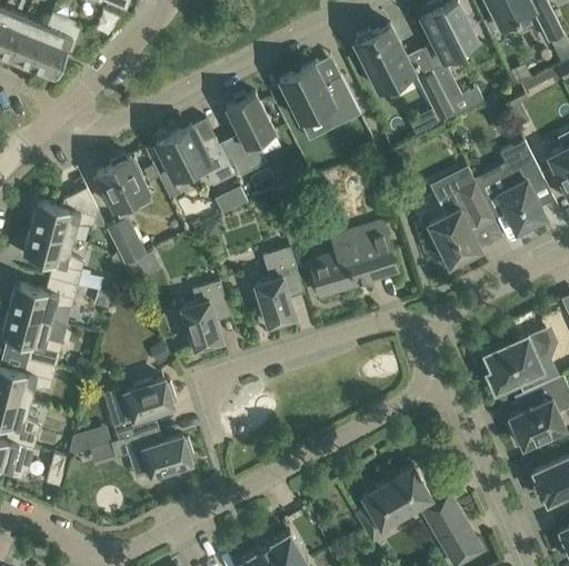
[(439,0),(417,11),(433,42),(421,49),(432,70),(448,101),(453,112),(456,117),(483,102),(477,87),(461,95),(446,65),(443,61),(465,51),(462,48),(477,41),(457,1),(443,8),(439,0)]
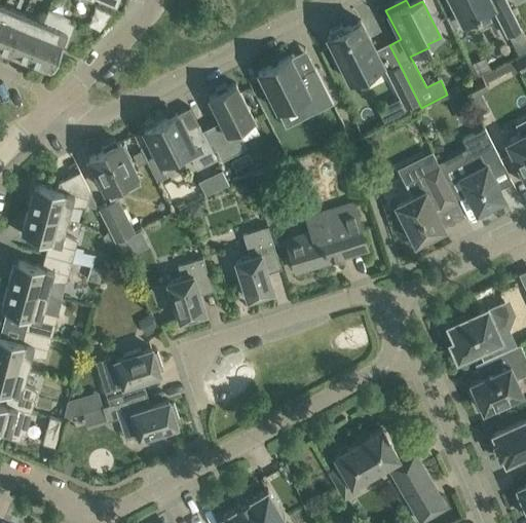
[(449,0),(457,14),(462,26),(472,22),(476,30),(490,23),(485,14),(493,10),(508,39),(521,32),(504,0),(491,0),(492,1),(490,2),(489,0),(449,0)]
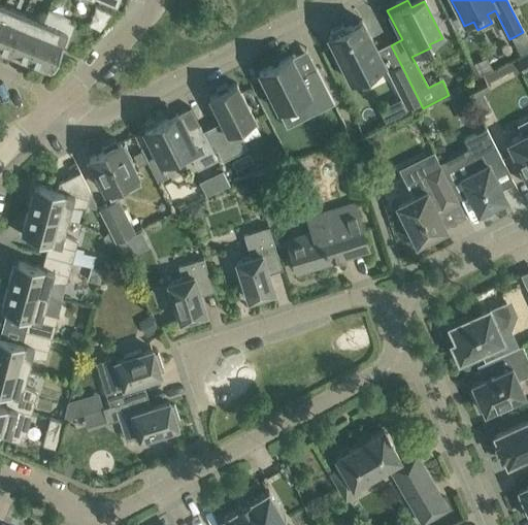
[(89,28),(102,34),(110,14),(97,9),(89,28)]
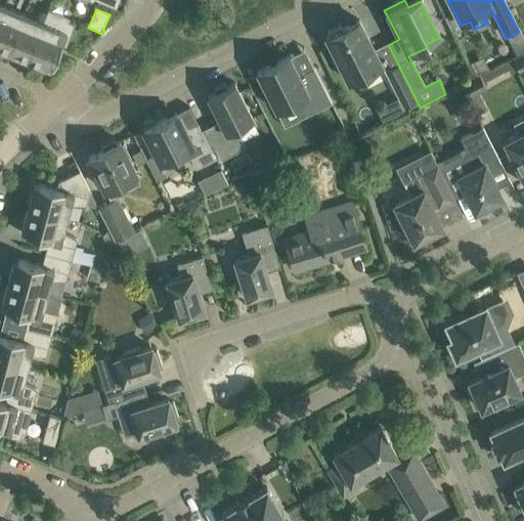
[(0,18),(0,52),(7,55),(23,17),(4,10),(0,18)]
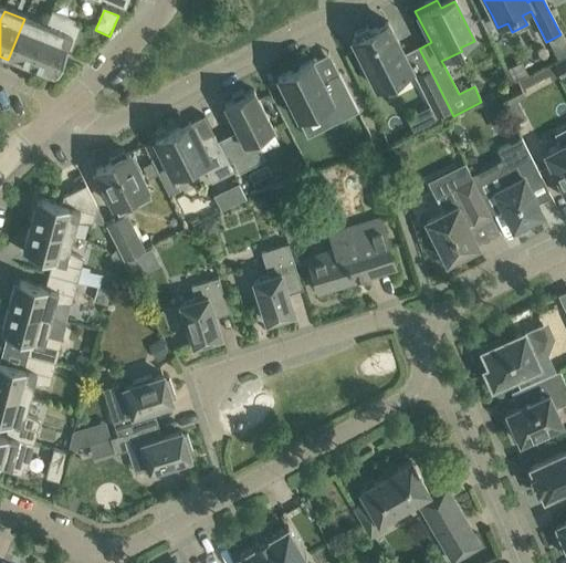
[(45,28),(29,69),(49,76),(50,75),(54,76),(55,74),(56,75),(66,51),(70,53),(80,29),(73,25),(74,21),(52,12),(45,28)]
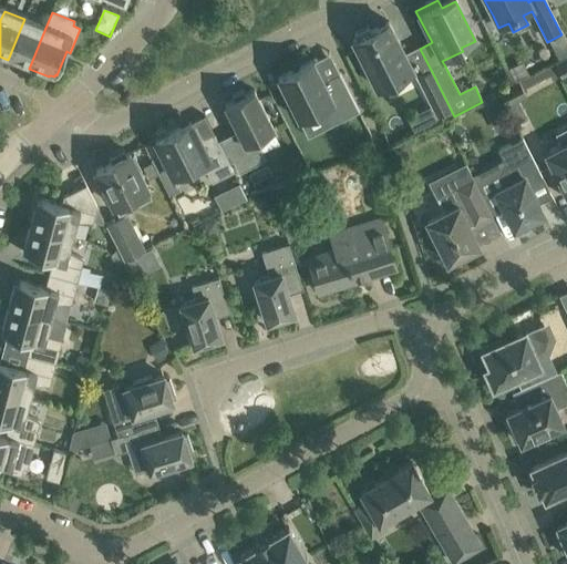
[(493,16),(485,19),(492,31),(498,28),(493,16)]
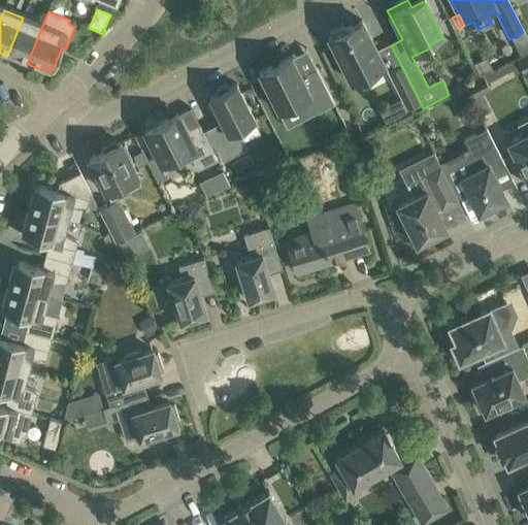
[(7,56),(27,64),(42,26),(23,18),(7,56)]
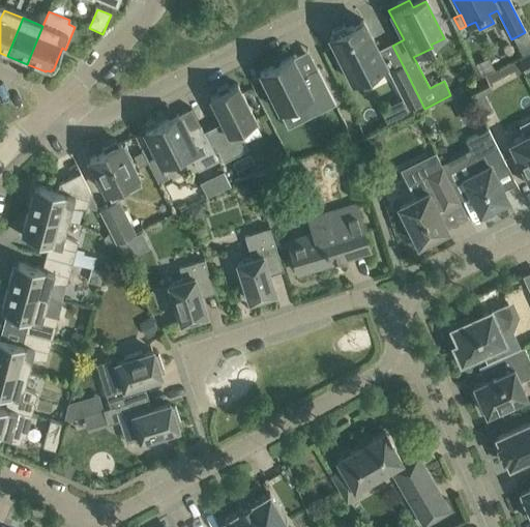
[(329,40),(352,85),(385,67),(363,23),(346,32),(344,28),(331,34),(333,38),(329,40)]
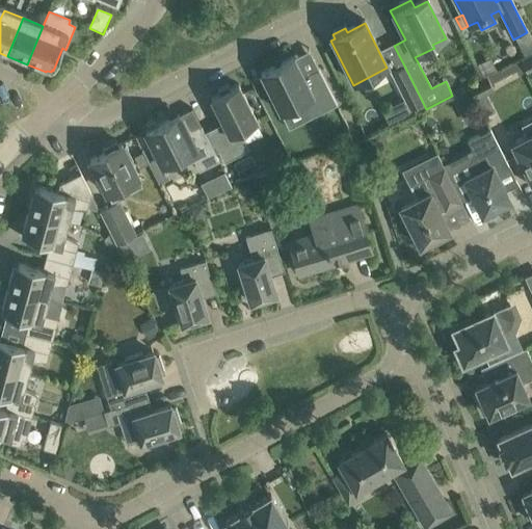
[(531,55),(520,61),(526,75),(527,79),(531,76),(531,55)]
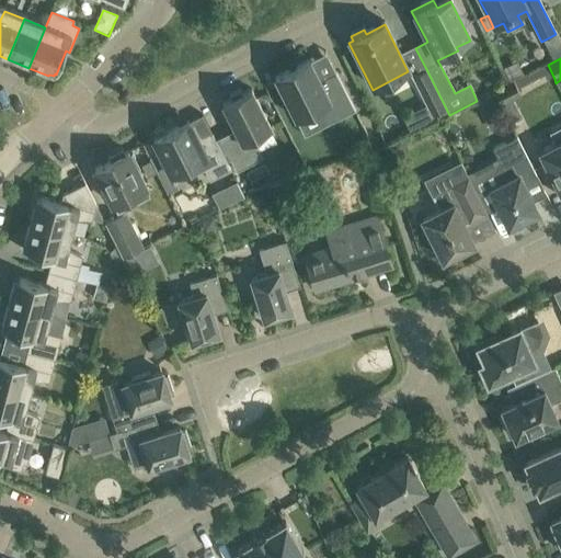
[(295,122),(317,110),(327,127),(355,113),(335,76),(320,83),(309,63),(296,69),(297,71),(288,76),(287,73),(274,80),(295,122)]
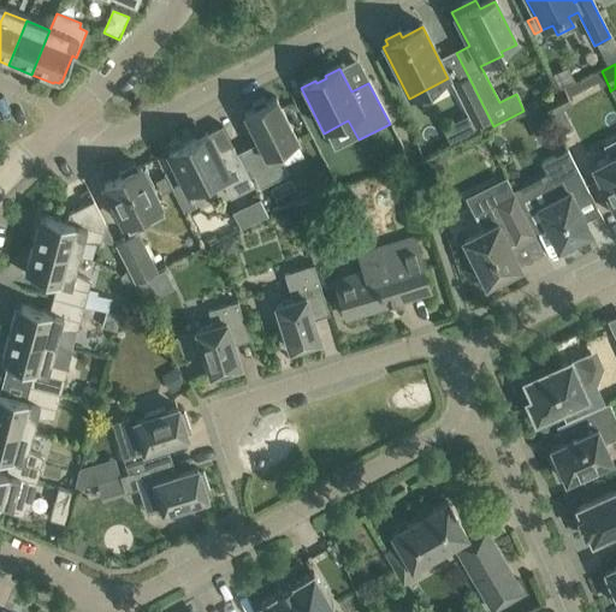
[(602,71),(591,77),(596,87),(598,91),(609,87),(602,71)]
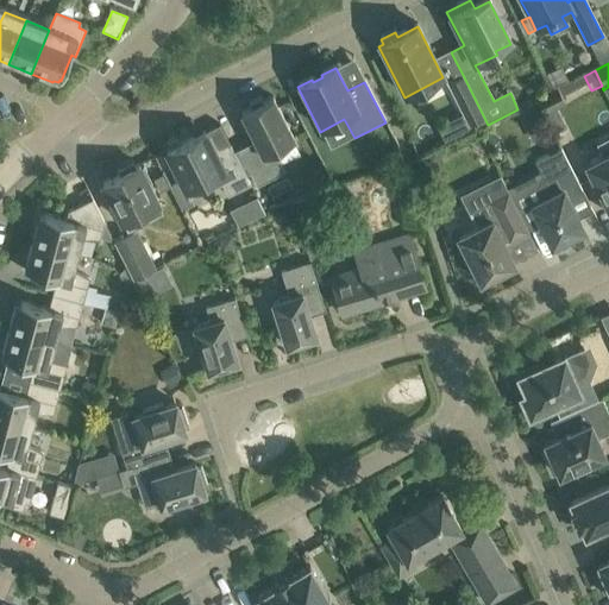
[(463,77),(446,86),(469,128),(485,120),(479,108),(463,75),(462,76),(463,77)]
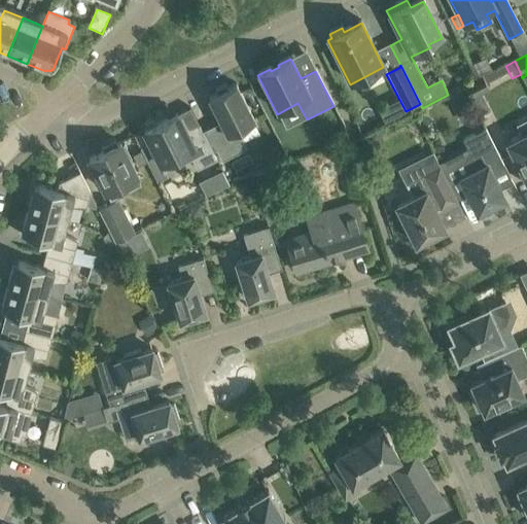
[(482,78),(463,88),(469,101),(488,92),(482,78)]
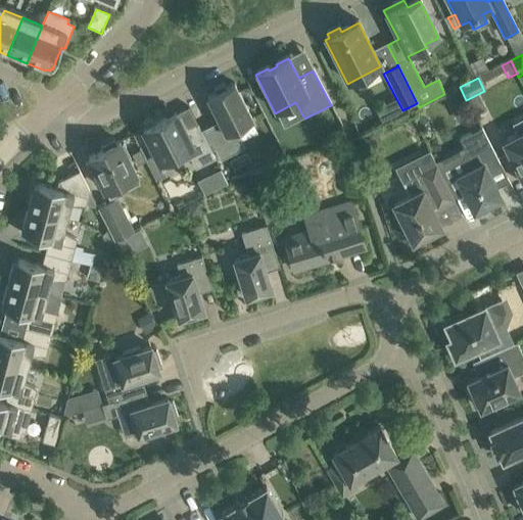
[(214,150),(220,162),(244,150),(235,131),(252,123),(234,86),(226,90),(224,86),(214,92),(216,95),(207,99),(229,142),(214,150)]
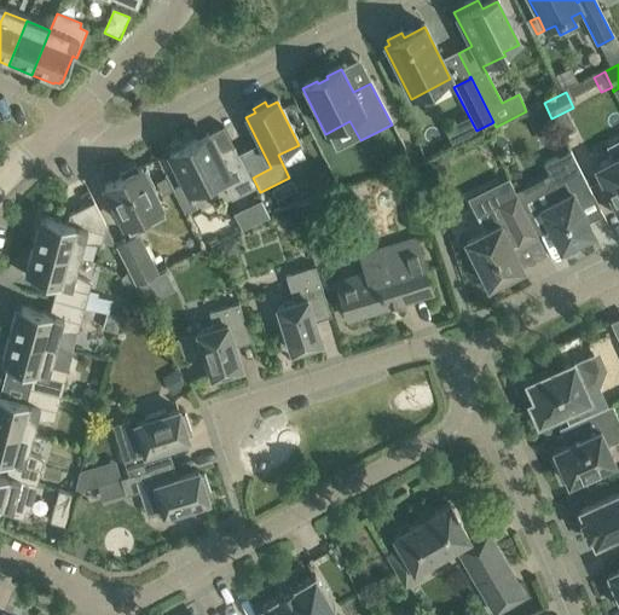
[(612,162),(595,170),(618,218),(618,141),(606,149),(612,162)]
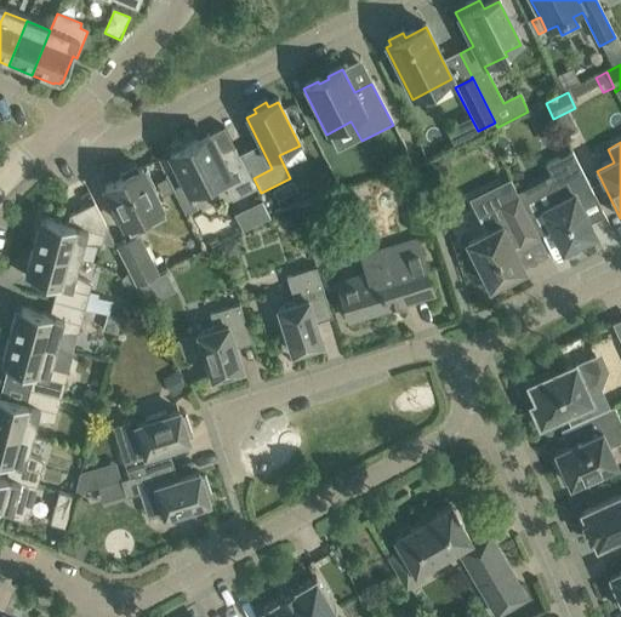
[(255,192),(234,150),(220,159),(214,147),(206,150),(199,148),(197,143),(183,150),(181,146),(171,152),(172,155),(170,156),(189,195),(209,186),(214,196),(226,190),(232,203),(255,192)]
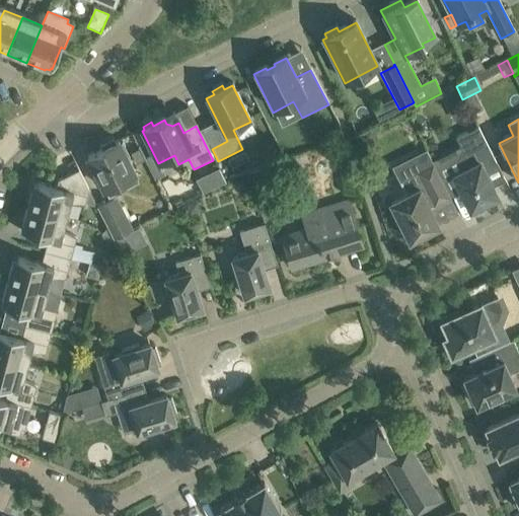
[(462,172),(452,177),(469,212),(497,199),(480,165),(492,159),(495,164),(496,164),(477,129),(455,140),(463,155),(455,159),(462,172)]
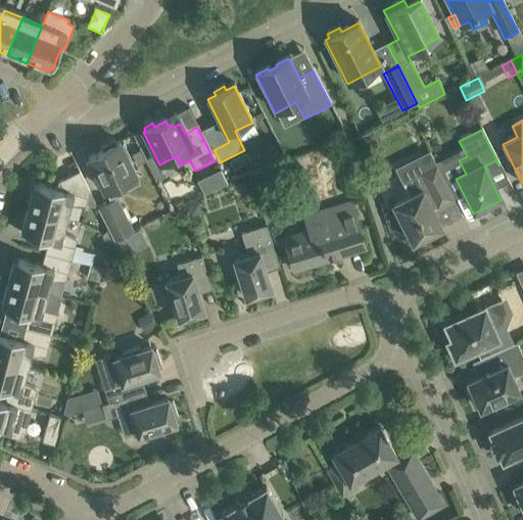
[(373,131),(360,137),(367,151),(376,146),(378,139),(373,131)]
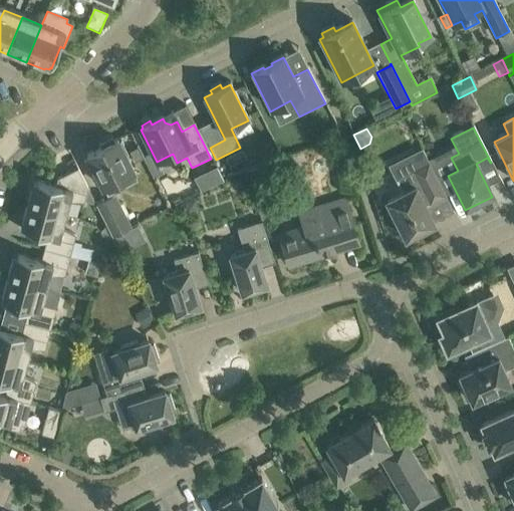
[(340,140),(337,131),(324,135),(327,144),(336,142),(340,140)]
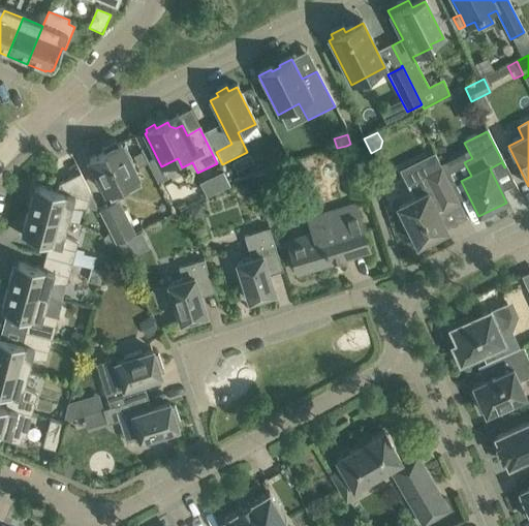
[(89,161),(110,204),(120,198),(116,190),(137,179),(129,162),(131,160),(124,147),(122,149),(120,146),(117,147),(115,143),(101,150),(103,154),(89,161)]
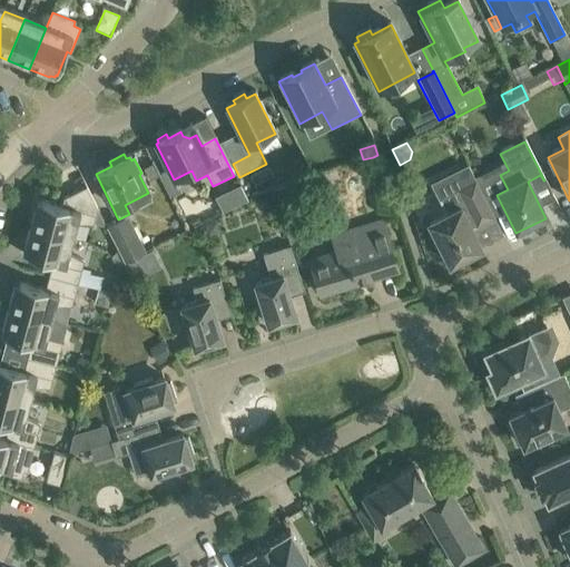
[(150,168),(145,170),(150,182),(156,178),(150,168)]
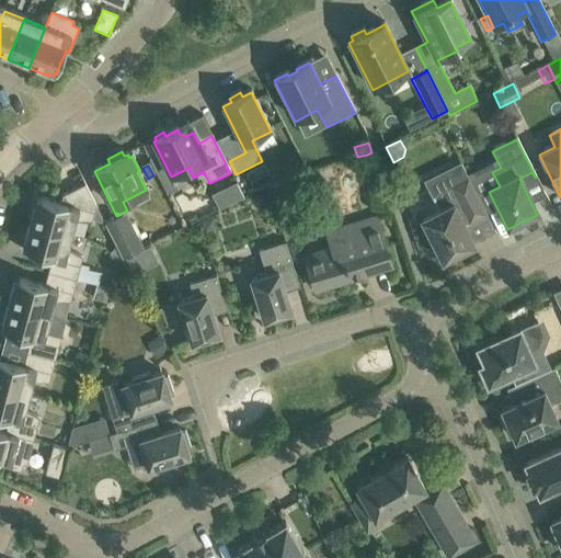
[(439,212),(422,221),(443,263),(473,247),(465,227),(487,216),(468,179),(467,180),(462,170),(458,172),(462,182),(449,188),(450,189),(433,198),(439,212)]
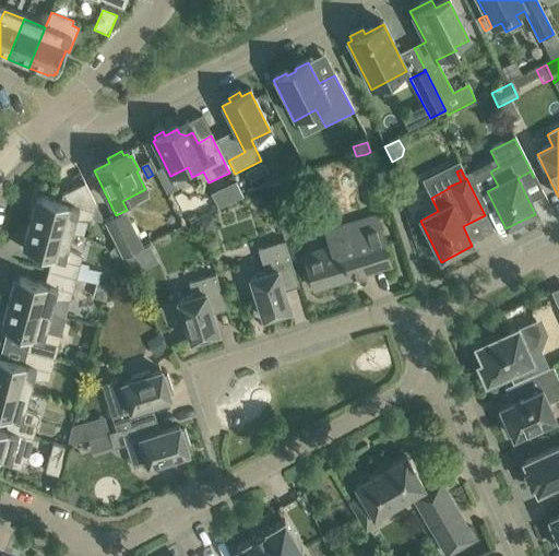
[(316,172),(299,177),(305,193),(321,189),(316,172)]
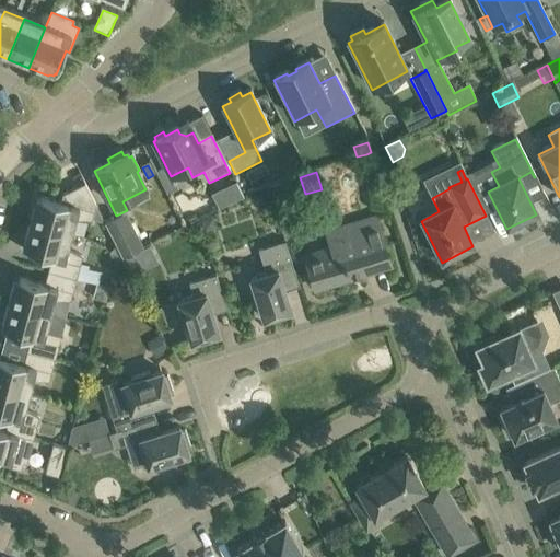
[(35,205),(30,225),(71,236),(76,222),(92,222),(96,207),(84,185),(67,194),(70,199),(68,207),(41,199),(41,201),(37,200),(36,205),(35,205)]
